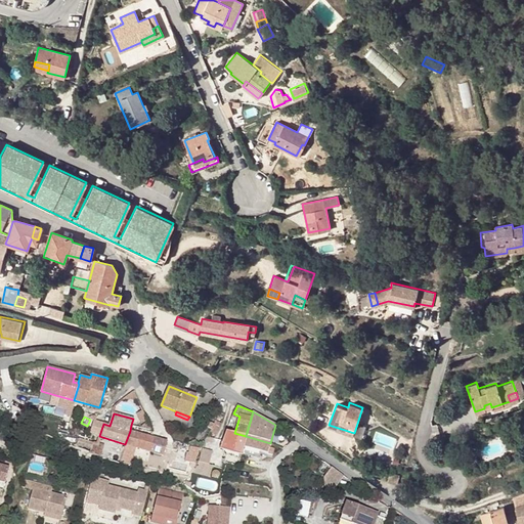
[(216,424),(215,424),(215,425),(211,430),(210,432),(216,435),(221,427),(216,424)]
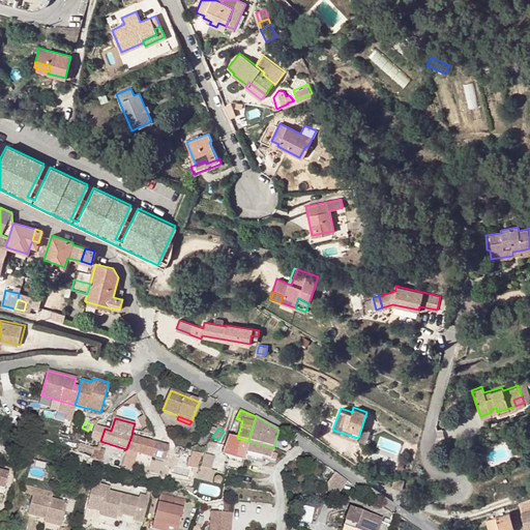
[(131,436),(126,449),(164,461),(168,446),(131,436)]
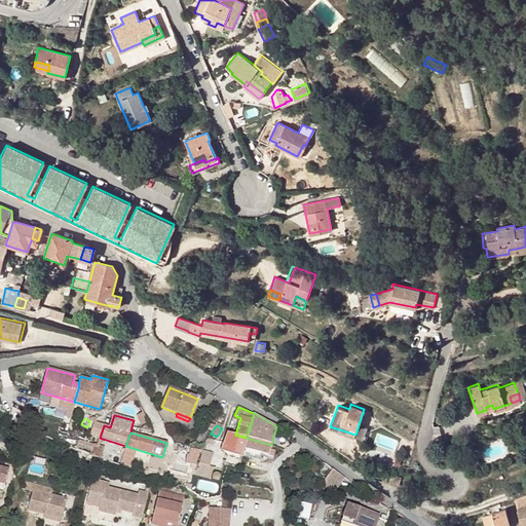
[(245,448),(247,438),(235,435),(228,433),(224,443),(232,445),(245,448)]
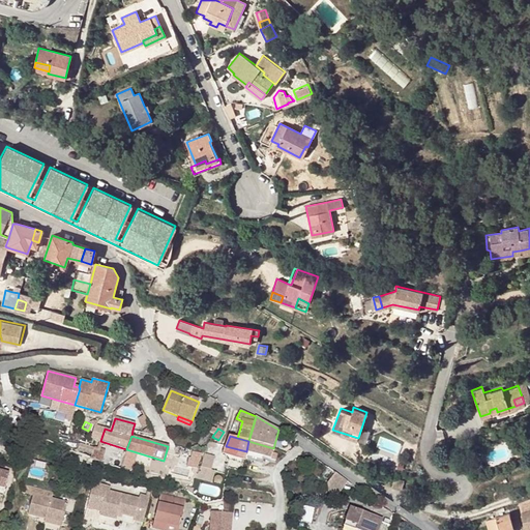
[(251,453),(258,454),(271,459),(272,452),(273,448),(248,441),(246,451),(251,453)]
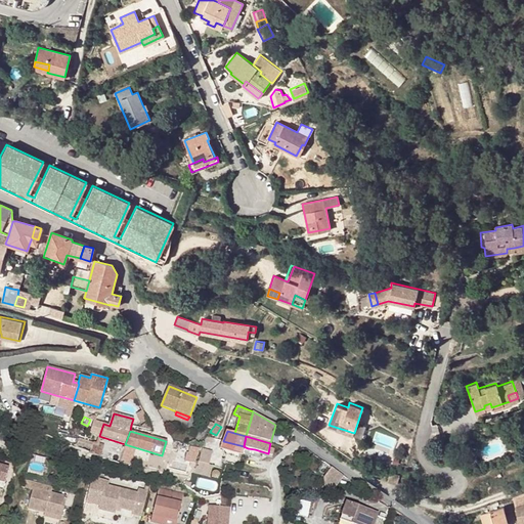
[(93,444),(87,442),(79,439),(76,445),(91,450),(93,444)]
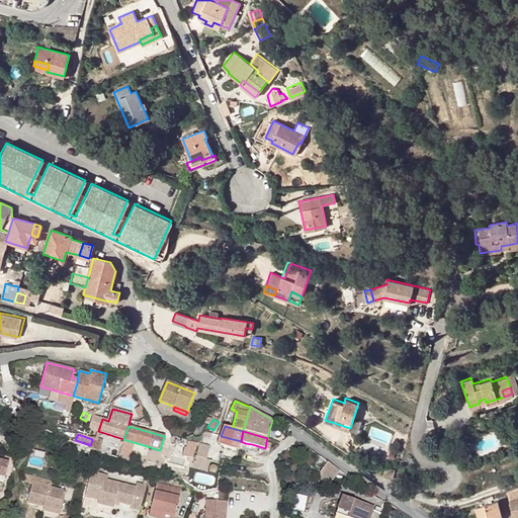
[(241,441),(229,438),(226,446),(238,449),(241,441)]
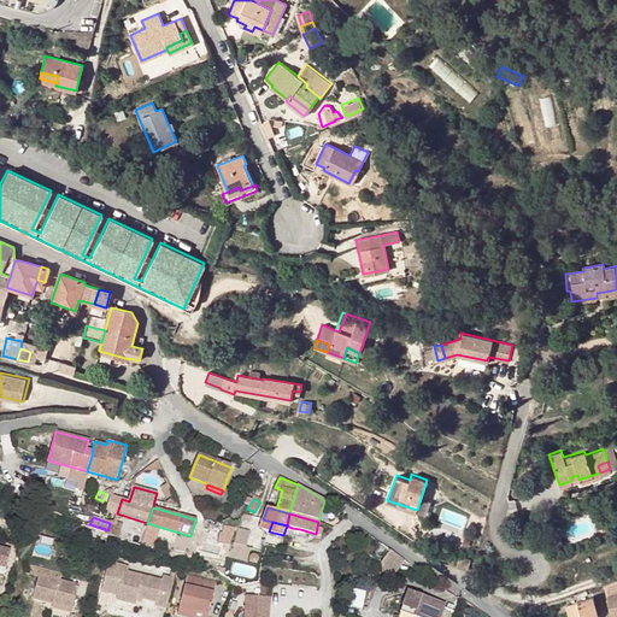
[(224,526),(223,533),(221,533),(219,542),(233,544),(235,528),(224,526)]
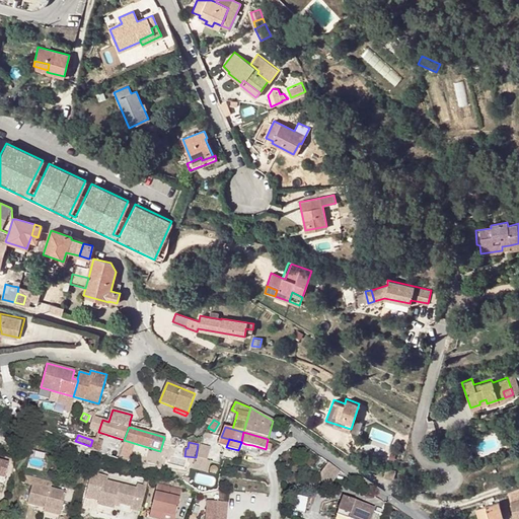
[(252,445),(245,444),(244,451),(250,452),(252,445)]
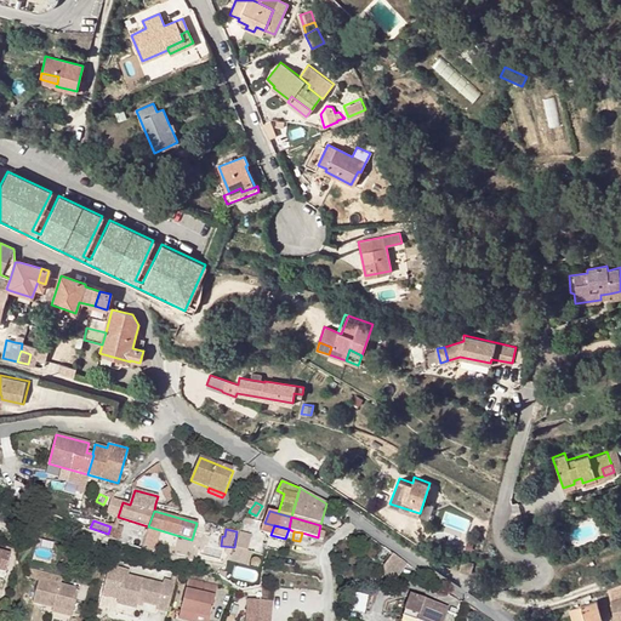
[(252,536),(239,533),(238,540),(235,547),(232,563),(249,567),(252,553),(248,552),(252,536)]
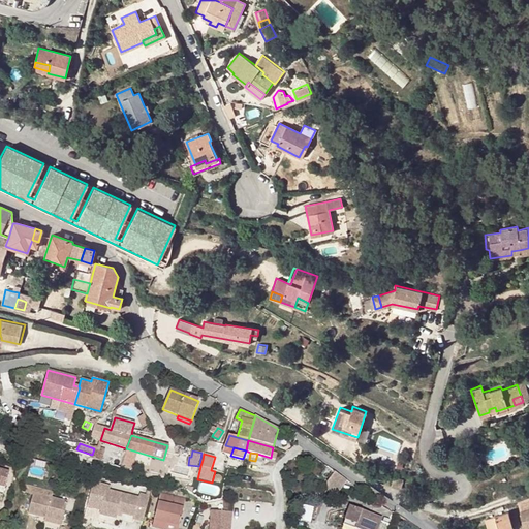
[(471,456),(473,462),(480,460),(478,454),(471,456)]
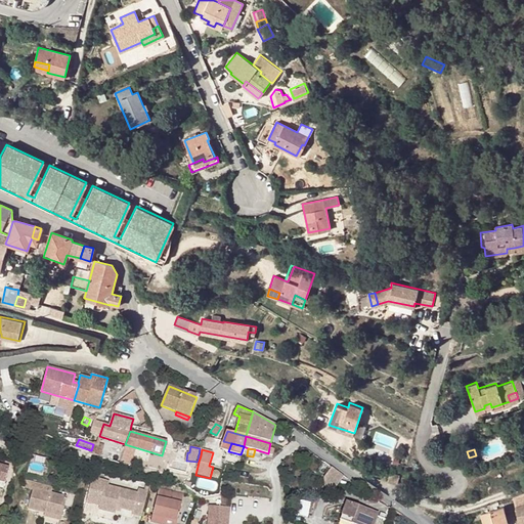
[(328,464),(322,461),(318,466),(324,470),(328,464)]
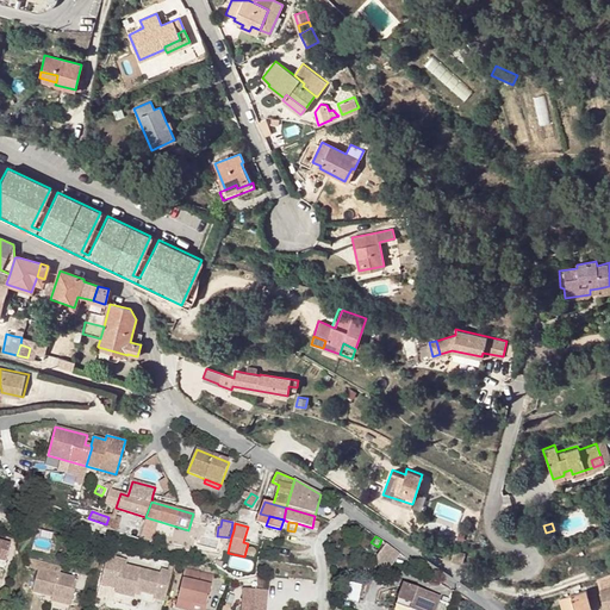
[(11,542),(0,539),(0,559),(7,560),(11,542)]
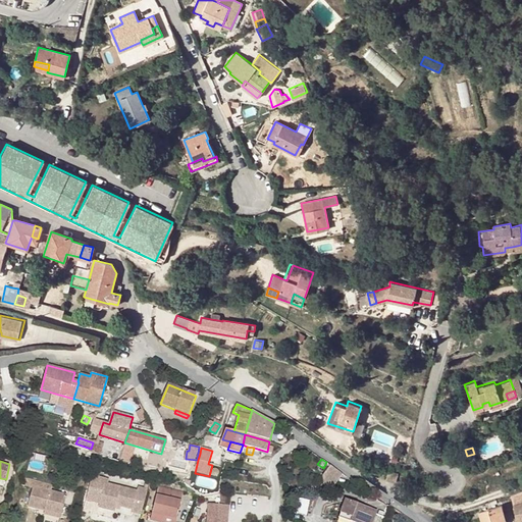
[(324,474),(325,479),(336,483),(344,473),(330,464),(324,474)]
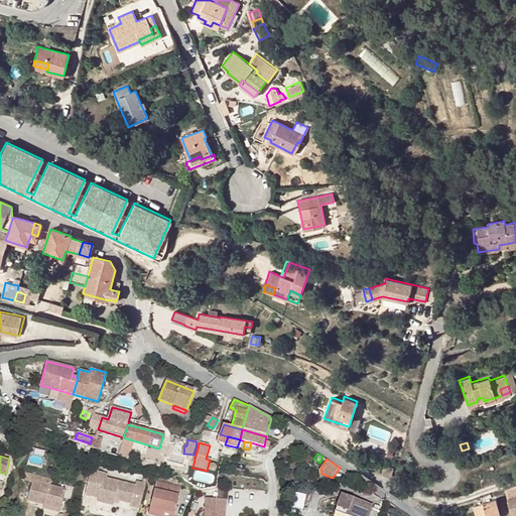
[(21,477),(32,482),(32,480),(50,485),(52,480),(23,471),(21,477)]
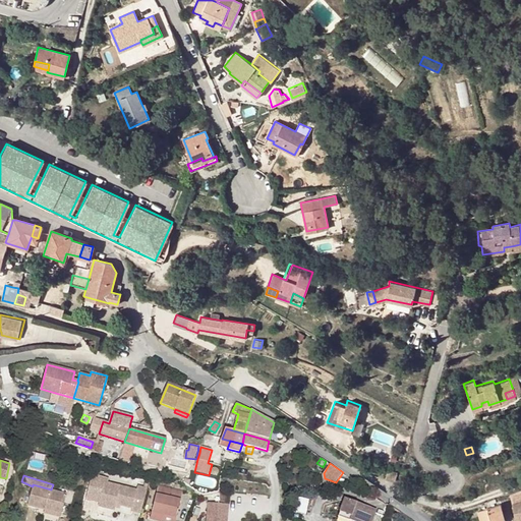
[(106,478),(94,475),(94,476),(92,475),(87,501),(100,504),(105,481),(106,478)]
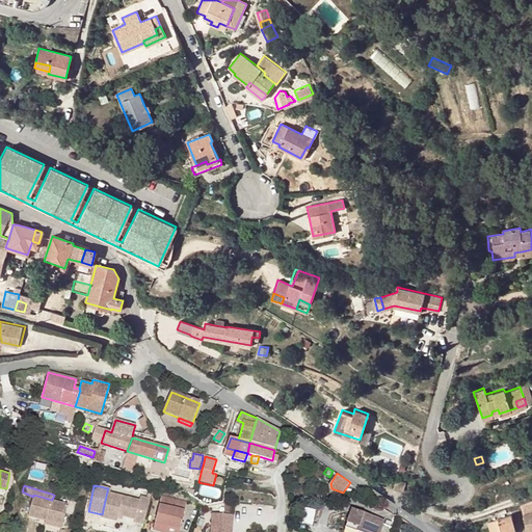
[(102,514),(101,517),(117,522),(118,515),(135,520),(134,523),(143,525),(151,499),(141,496),(140,500),(107,491),(102,514)]
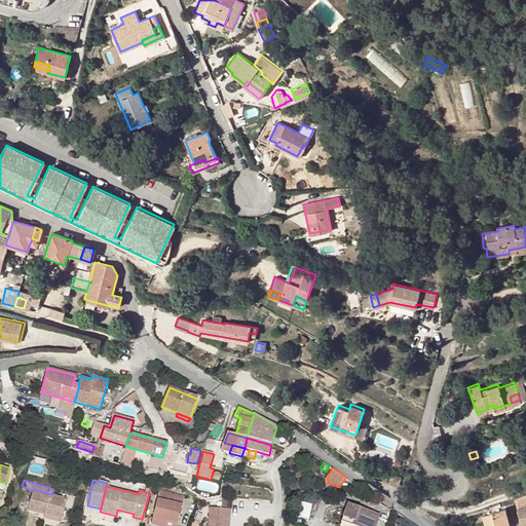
[(51,494),(33,489),(33,491),(28,510),(44,515),(62,519),(61,523),(60,525),(71,525),(75,511),(65,508),(67,498),(51,494)]
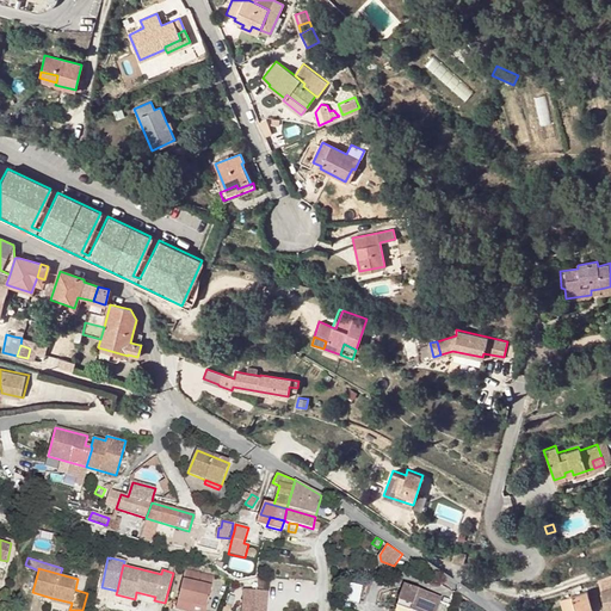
[(191,610),(205,610),(215,575),(186,568),(177,608),(191,610)]
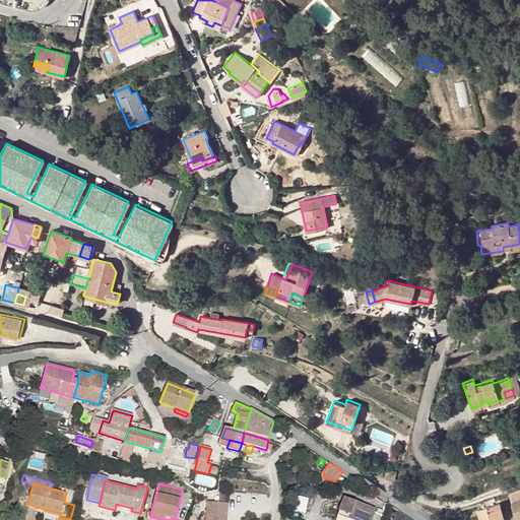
[(308,512),(308,492),(297,492),(297,512),(308,512)]
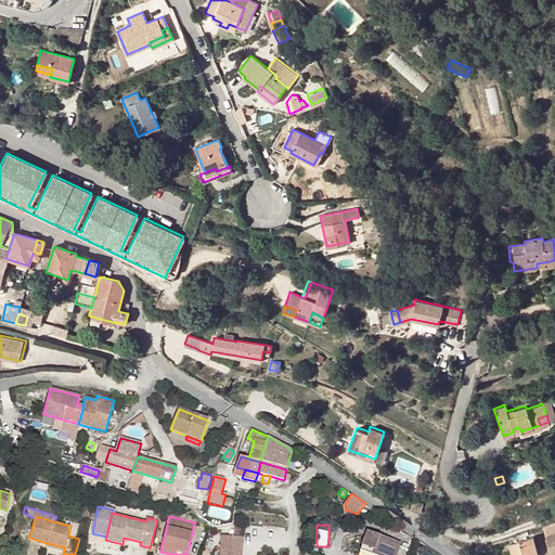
[(361,551),(372,554),(396,554),(401,542),(368,530),(361,551)]
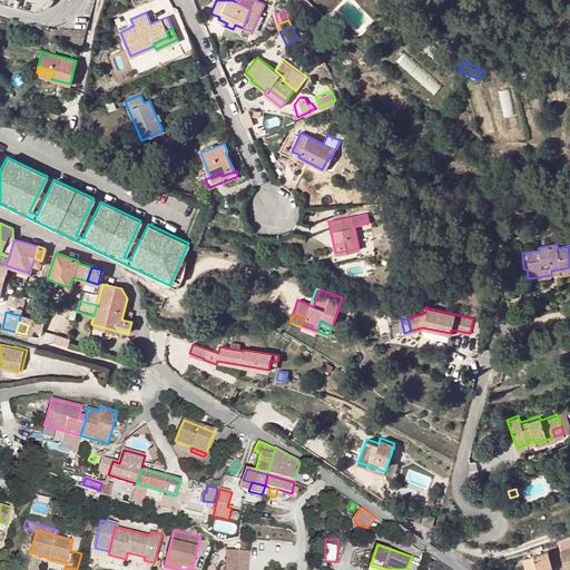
[(569,548),(560,551),(563,563),(562,569),(567,569),(569,569),(569,548)]
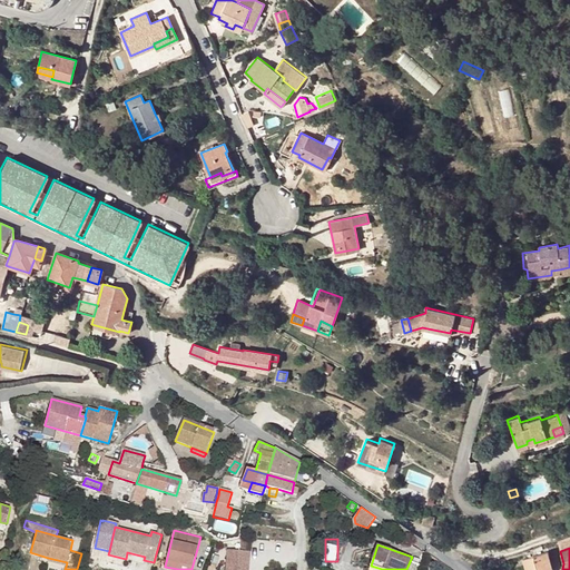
[(248,569),(251,551),(227,549),(225,569),(248,569)]
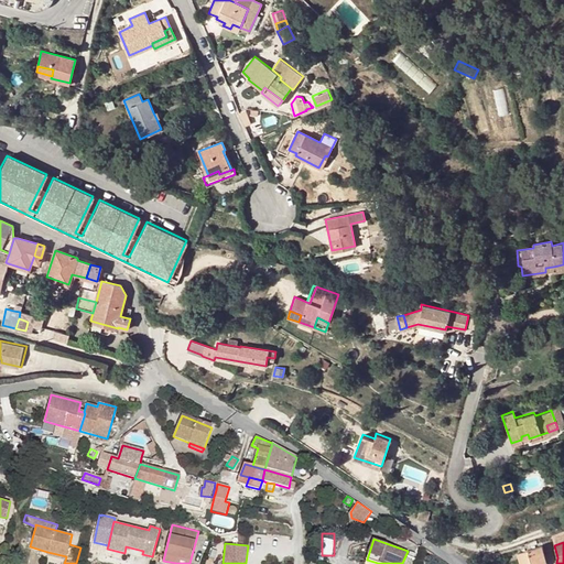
[(541,545),(518,553),(520,559),(521,563),(545,563),(546,563),(541,545)]
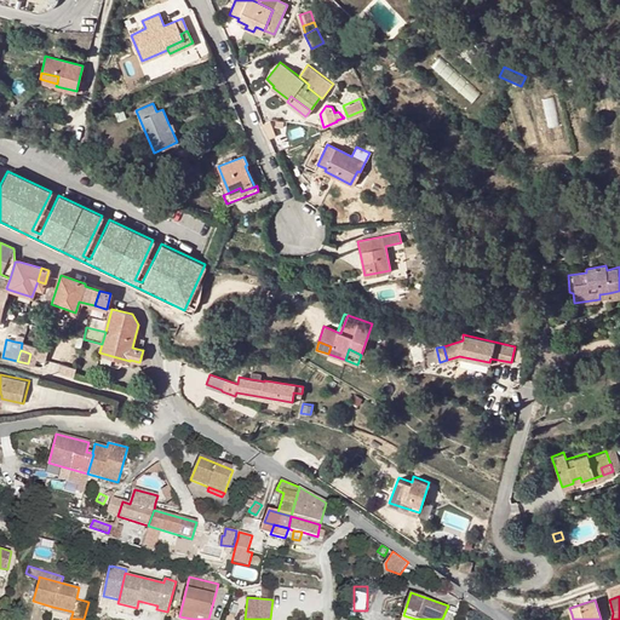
[(555,610),(556,615),(557,619),(572,614),(569,608),(569,606),(555,610)]
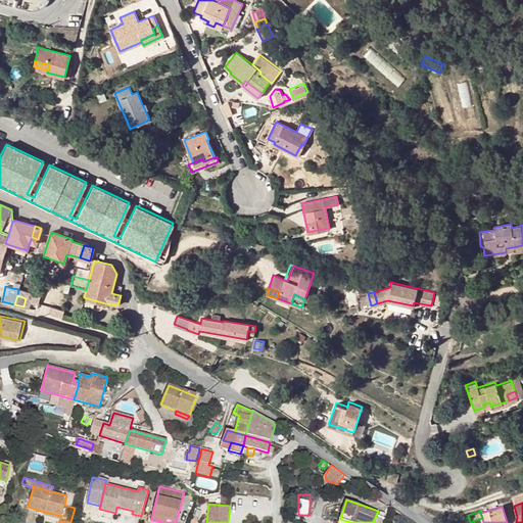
[(43,516),(60,520),(61,516),(44,512),(43,516)]
